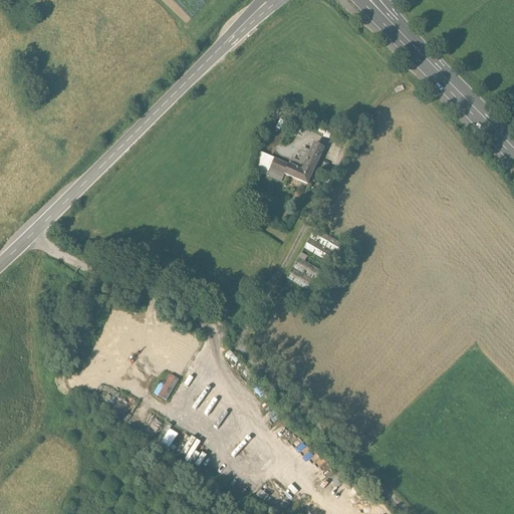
[(302,171),(289,165),(284,176),(308,186),(317,166),(319,167),(326,150),(314,145),(311,152),(302,171)]
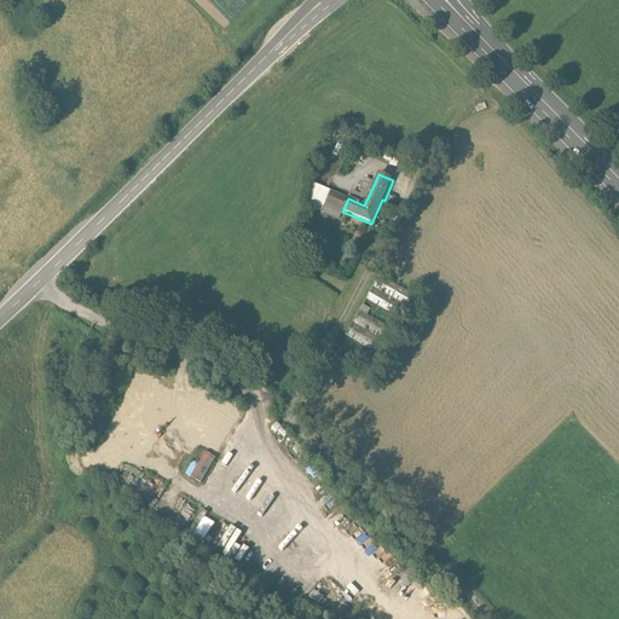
[(351,191),(348,198),(364,206),(375,183),(364,178),(360,187),(364,189),(360,196),(351,191)]
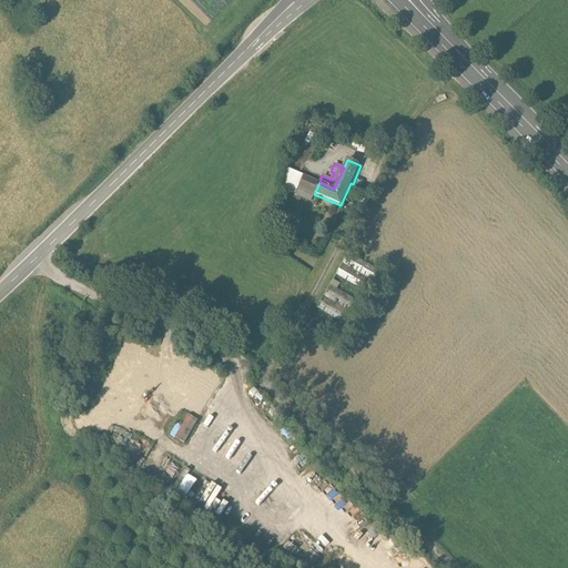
[(314,194),(320,182),(286,169),(277,189),(311,202),(314,194)]
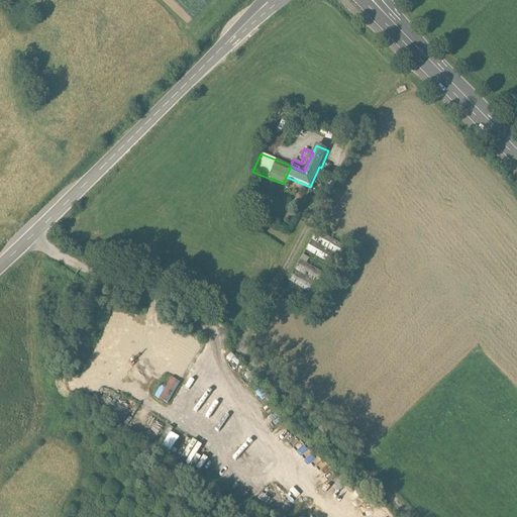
[(317,230),(312,240),(340,256),(345,246),(317,230)]
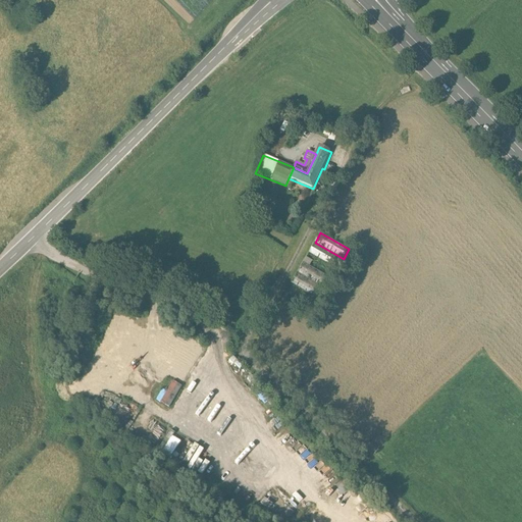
[(315,243),(309,253),(337,269),(344,259),(315,243)]
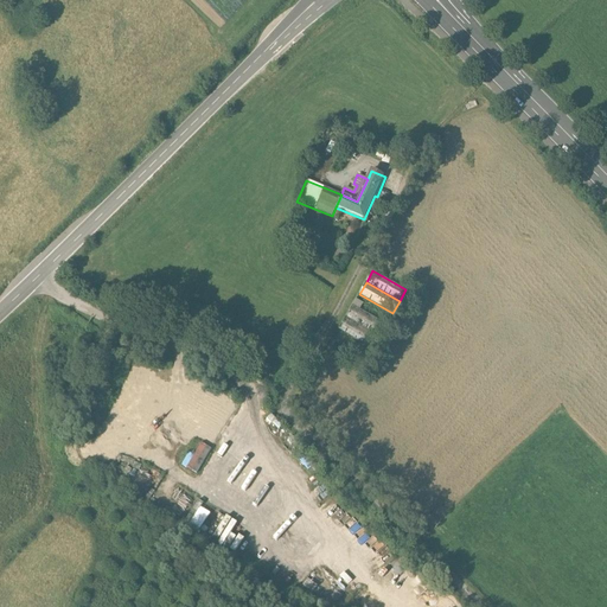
[(352,306),(346,318),(375,333),(382,321),(352,306)]
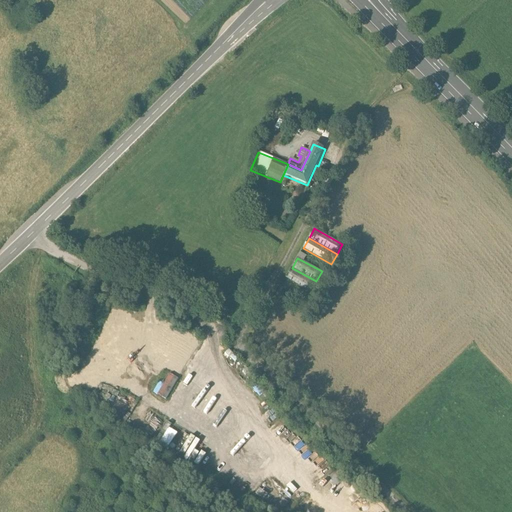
[(292,268),(286,278),(310,292),(316,281),(292,268)]
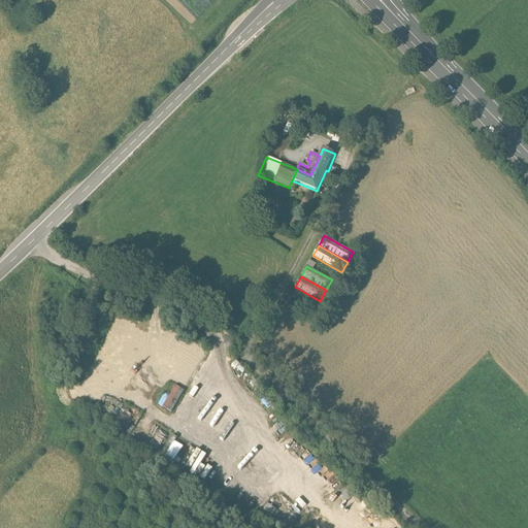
[(173,405),(180,409),(189,391),(171,384),(166,394),(161,392),(156,404),(171,410),(173,405)]
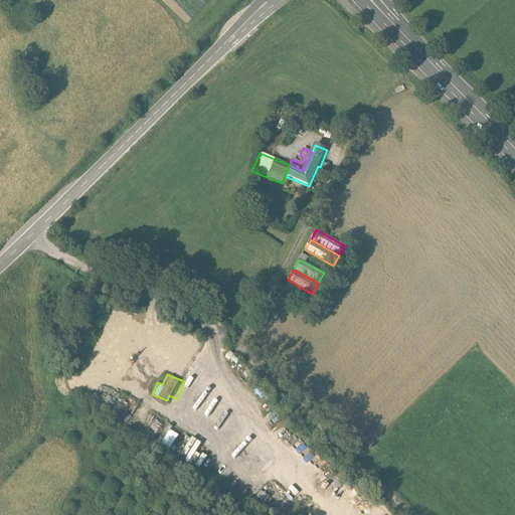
[(163,439),(171,426),(166,423),(158,435),(163,439)]
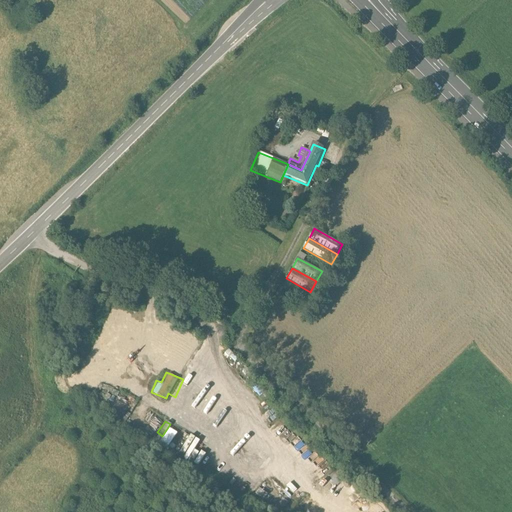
[(186,433),(176,453),(183,457),(194,436),(186,433)]
